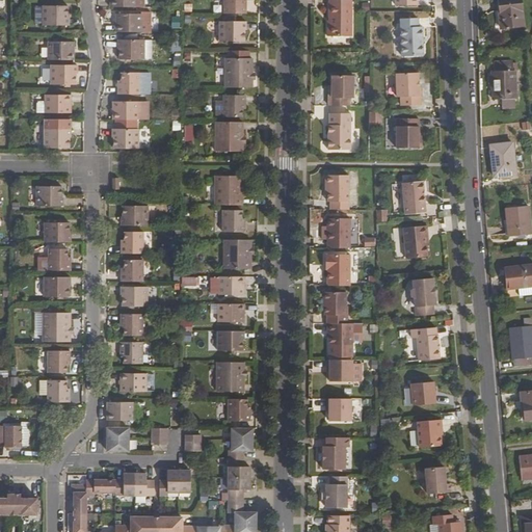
[(223,0),(223,14),(246,15),(246,0),(243,1),(242,0),(223,0)]
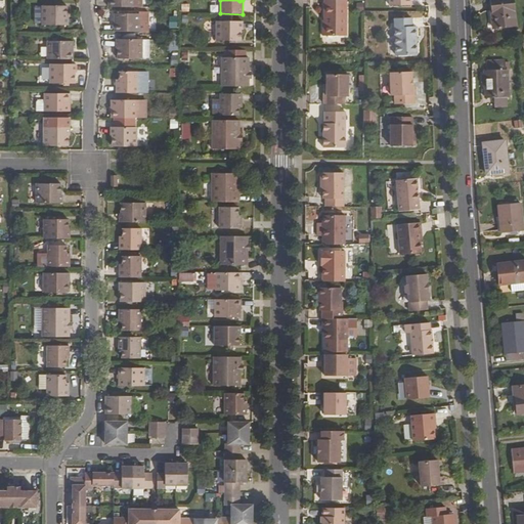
[(346,0),(323,0),(324,24),(322,24),(322,36),(346,36),(346,0)]
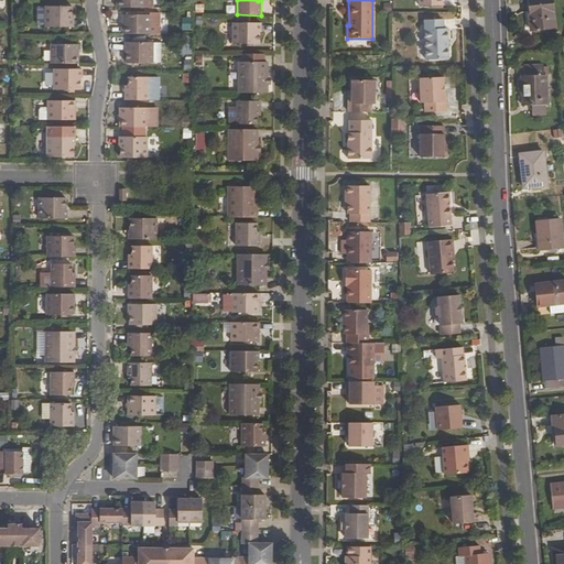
[(550,0),(525,0),(530,30),(554,26),(550,0)]
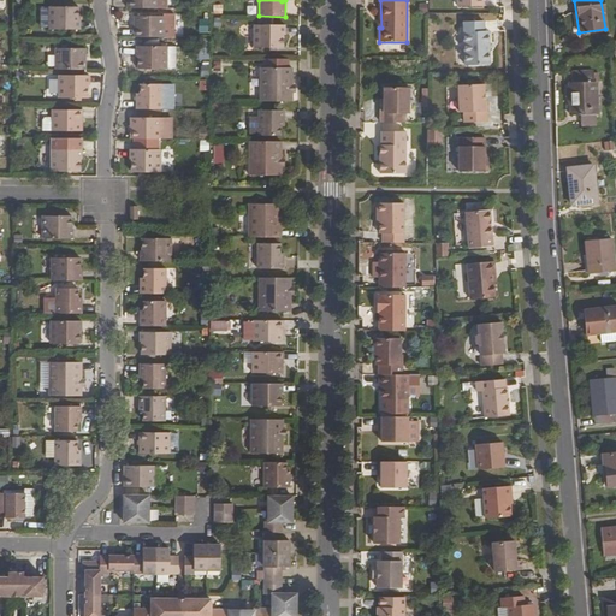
[(80,21),(78,21),(78,7),(49,7),(49,29),(80,29),(80,21)]
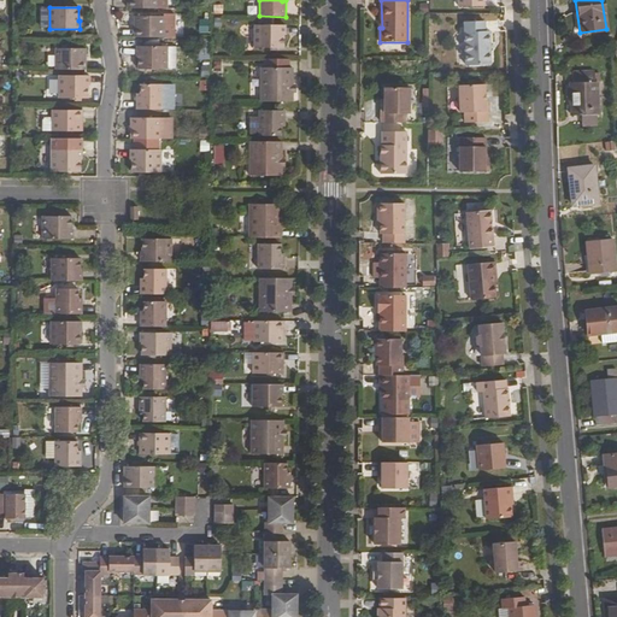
[(165,17),(134,16),(134,37),(165,37),(165,17)]
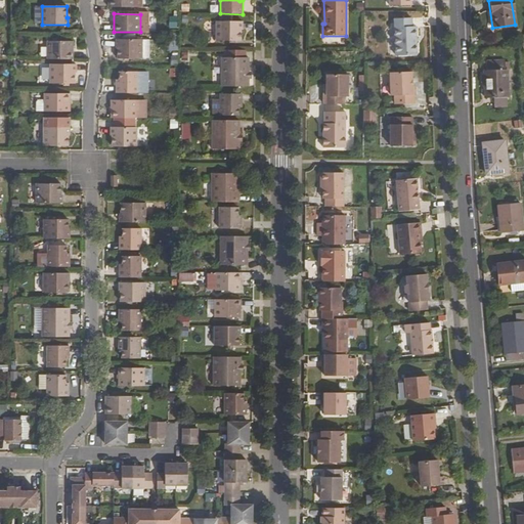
[(396,55),(417,54),(416,26),(411,27),(411,17),(394,17),(396,55)]
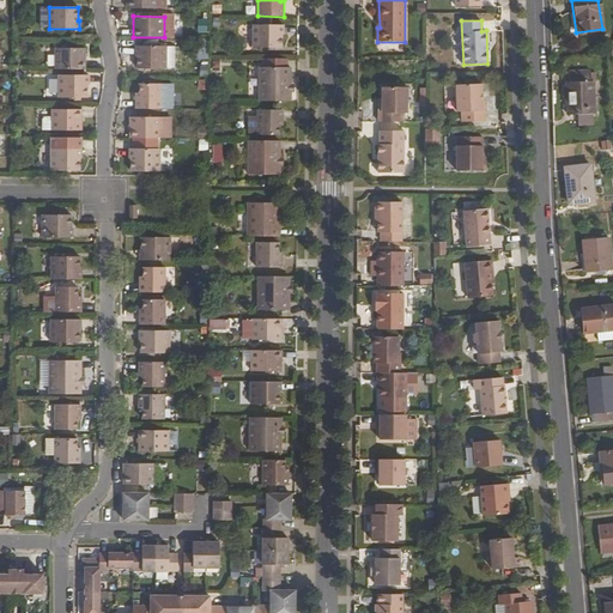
[(253,48),(281,47),(281,35),(284,35),(283,25),(253,25),(253,48)]
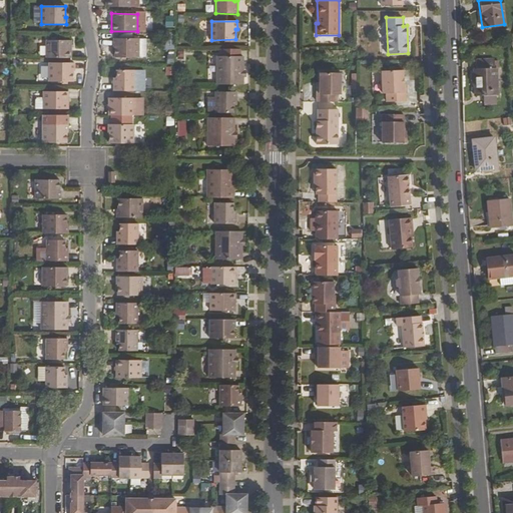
[(114,46),(114,57),(138,57),(138,38),(113,38),(113,46),(114,46)]
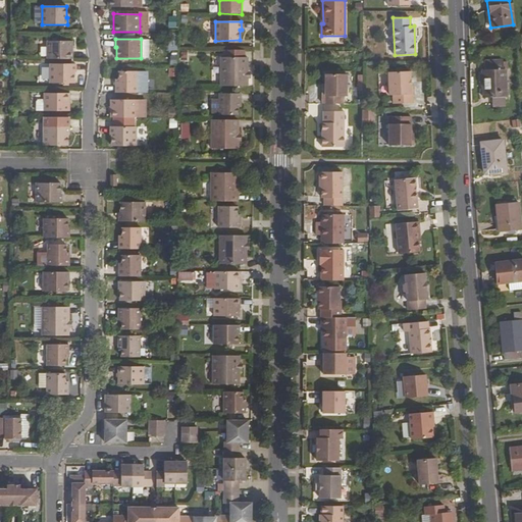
[(75,41),(50,41),(50,59),(75,59),(75,41)]
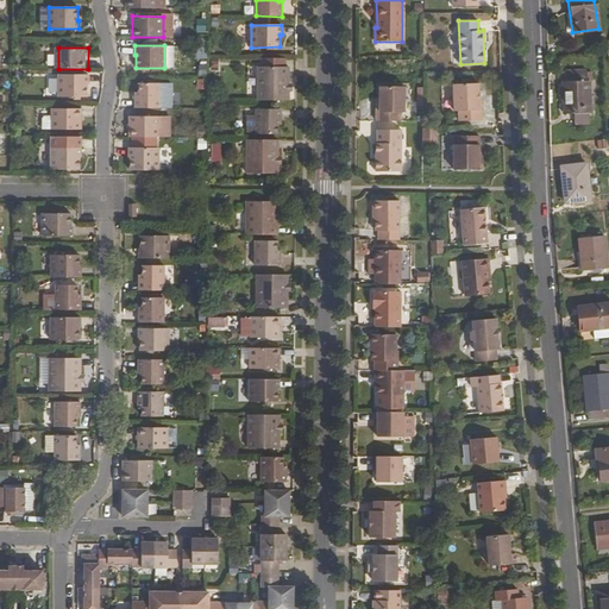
[(257,67),(257,100),(288,100),(288,90),(288,85),(288,67),(286,67),(261,67),(257,67)]
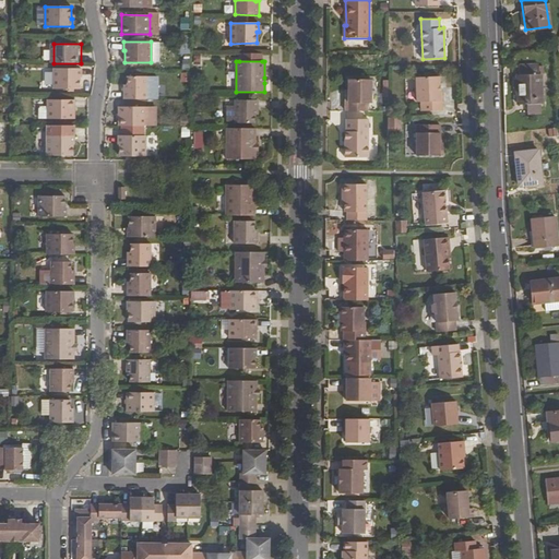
[(537,63),(519,64),(519,73),(516,73),(518,102),(526,102),(539,102),(540,102),(539,72),(537,72),(537,63)]
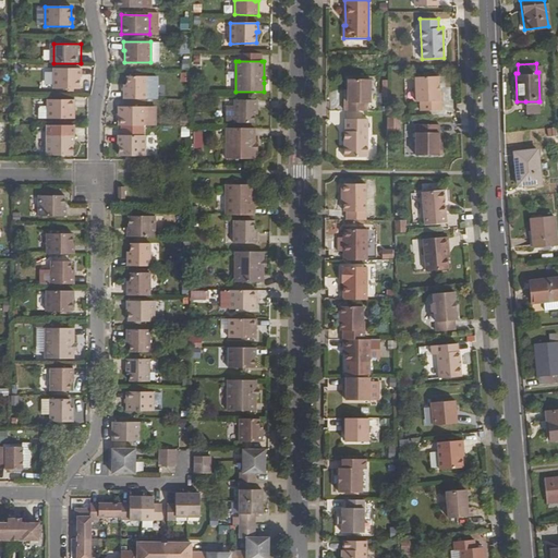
[(55,69),(53,89),(81,89),(81,77),(82,77),(82,69),(55,69)]
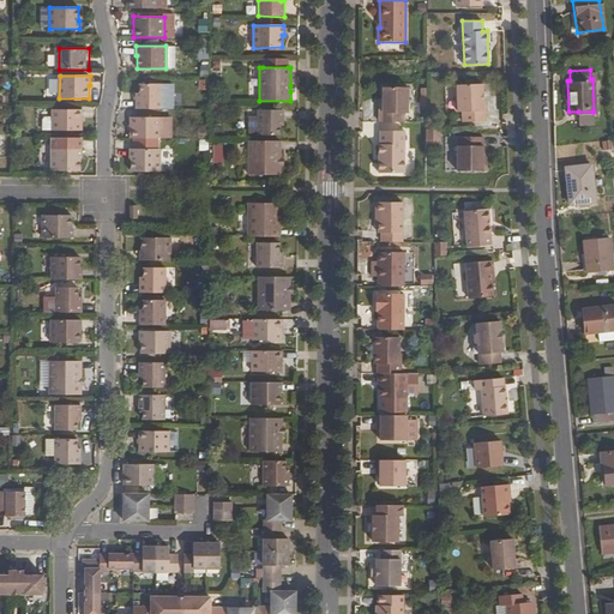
[(136,109),(158,109),(172,109),(172,85),(158,84),(139,84),(139,94),(136,94),(136,109)]
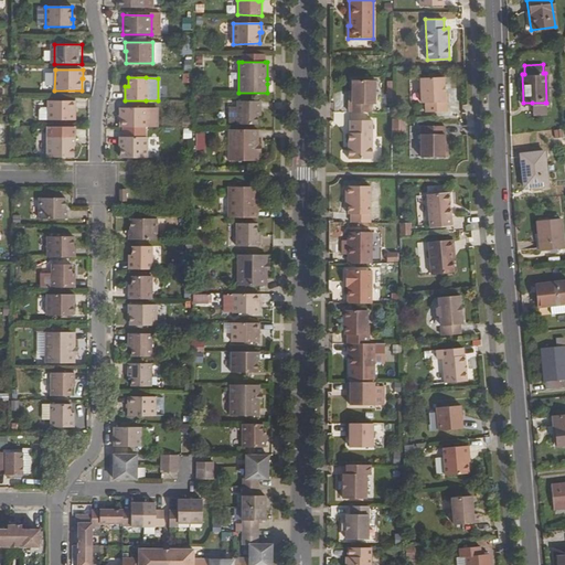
[(426,112),(447,112),(447,100),(445,100),(445,93),(444,77),(420,78),(422,103),(426,103),(426,112)]
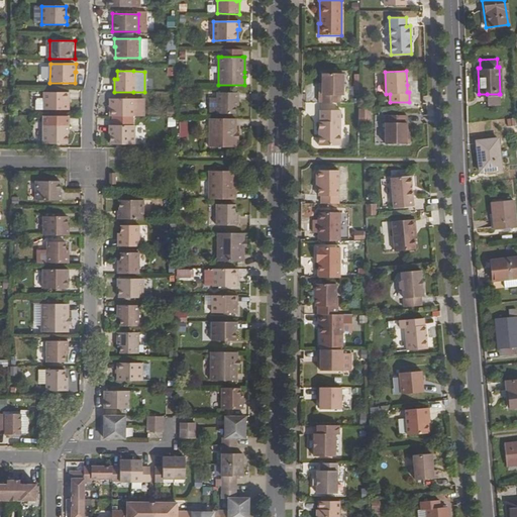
[(319,86),(319,103),(340,103),(340,95),(343,95),(343,74),(322,73),(322,86),(319,86)]
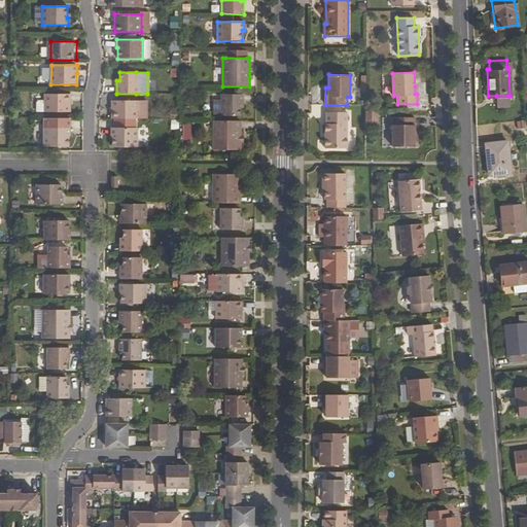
[(44,93),(44,111),(70,111),(70,94),(44,93)]
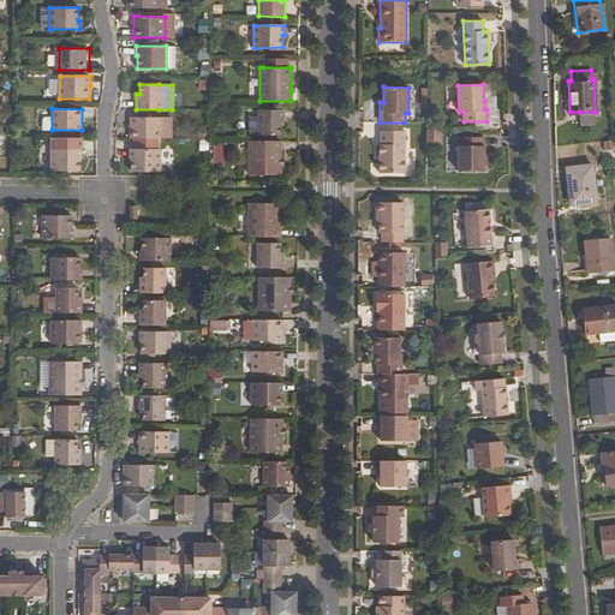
[(258,135),(280,136),(280,126),(284,126),(284,111),(258,111),(258,117),(258,133),(258,135)]
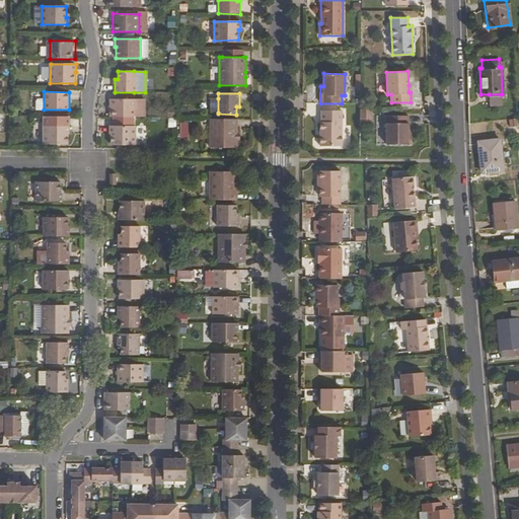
[(501,102),(501,94),(489,94),(489,103),(501,102)]
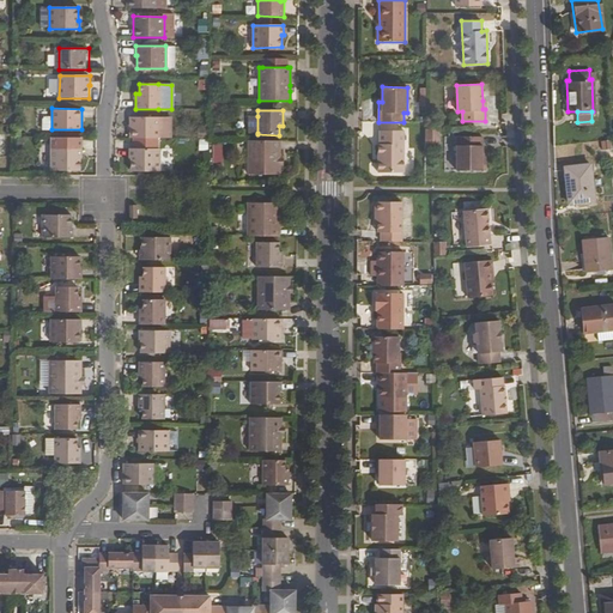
[(253,133),(258,133),(258,116),(254,116),(254,115),(248,114),(247,116),(247,121),(248,121),(248,128),(247,128),(247,133),(248,135),(254,135),(253,133)]
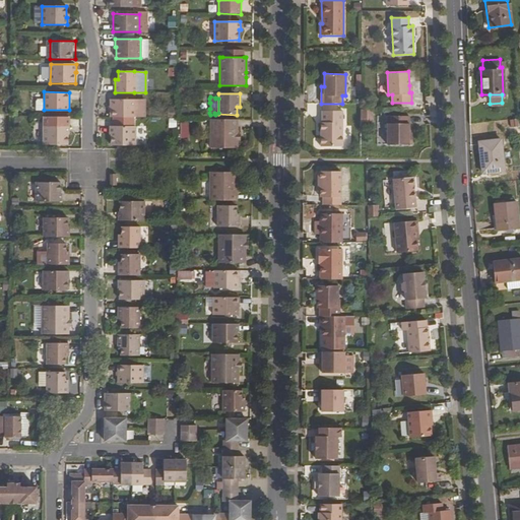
[(135,117),(135,100),(110,100),(110,117),(135,117)]
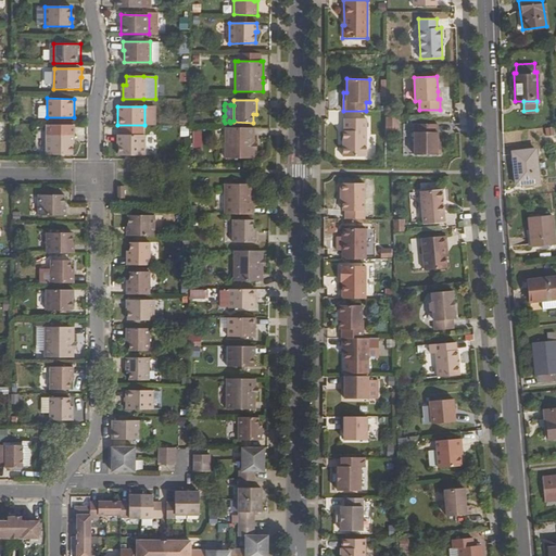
[(144,125),(156,125),(156,106),(144,106),(144,125)]
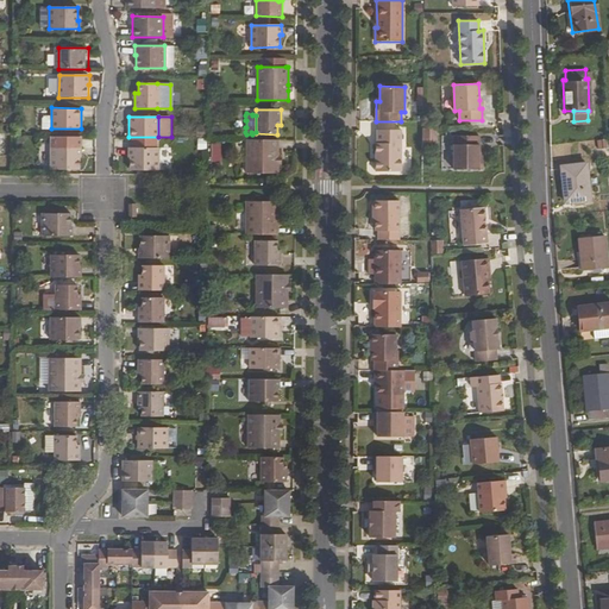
[(208,126),(196,126),(198,138),(208,138),(208,126)]
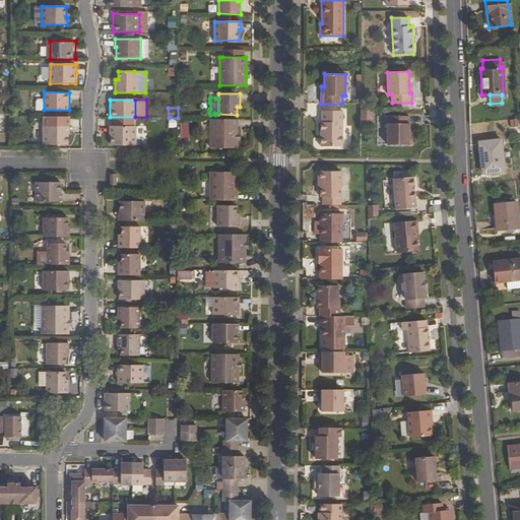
[(373,110),(361,110),(361,121),(373,121),(373,110)]
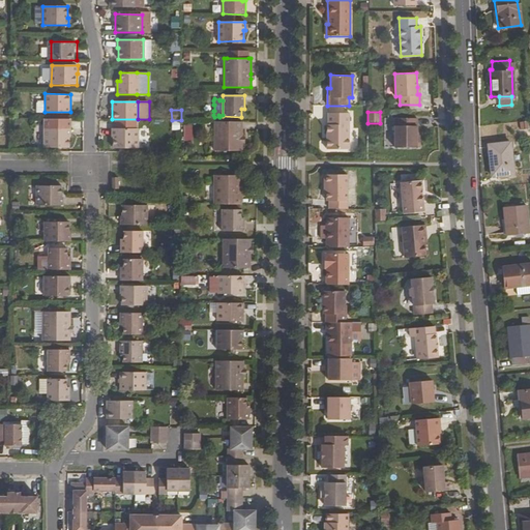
[(328,149),(349,150),(349,113),(330,113),(330,125),(328,125),(328,149)]
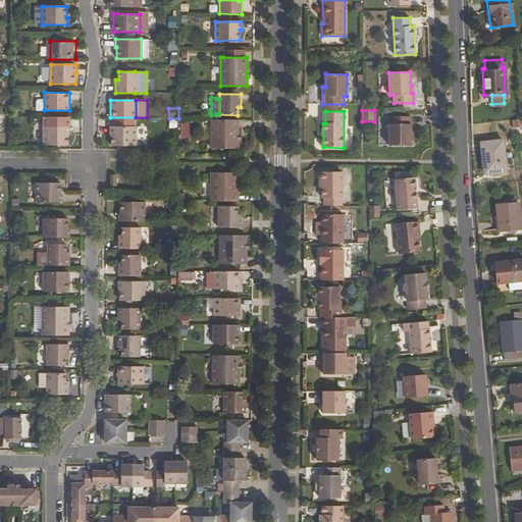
[(388,116),(388,145),(413,145),(413,137),(411,137),(411,116),(388,116)]
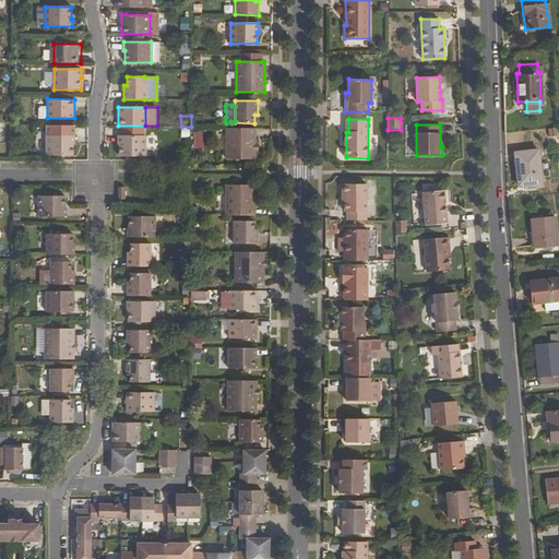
[(72,147),(74,147),(74,126),(47,126),(46,156),(60,156),(66,156),(72,156),(72,147)]
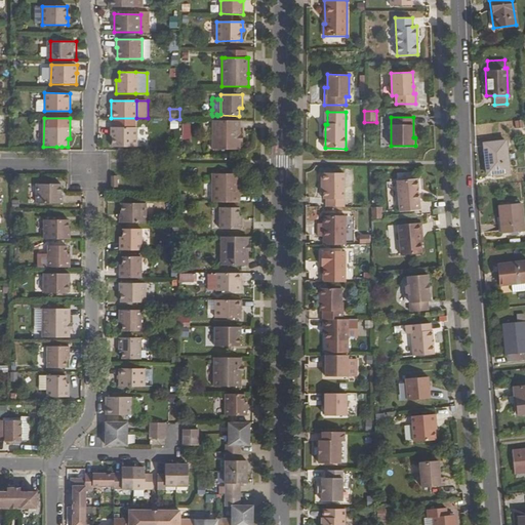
[(239,121),(212,121),(212,150),(239,150),(239,142),(239,136),(239,121)]
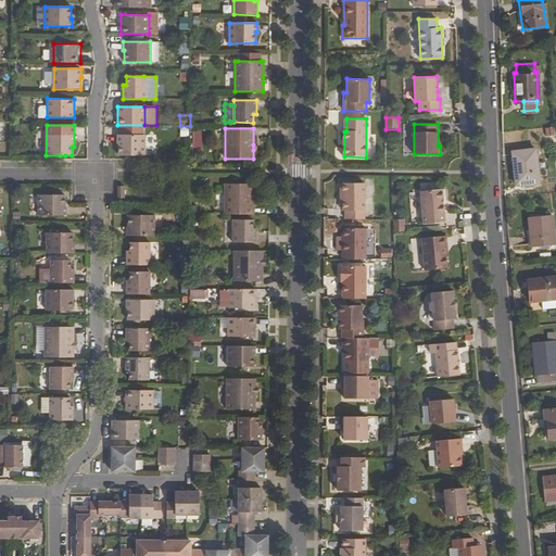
[(201,148),(202,130),(192,130),(192,148),(201,148)]
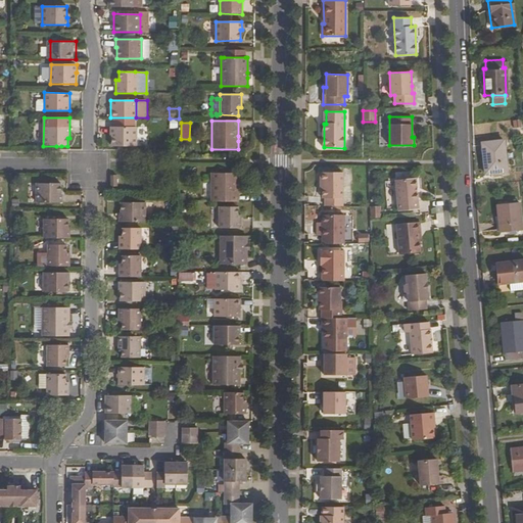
[(110,127),(110,138),(112,138),(112,146),(119,146),(123,146),(136,146),(136,128),(110,127)]
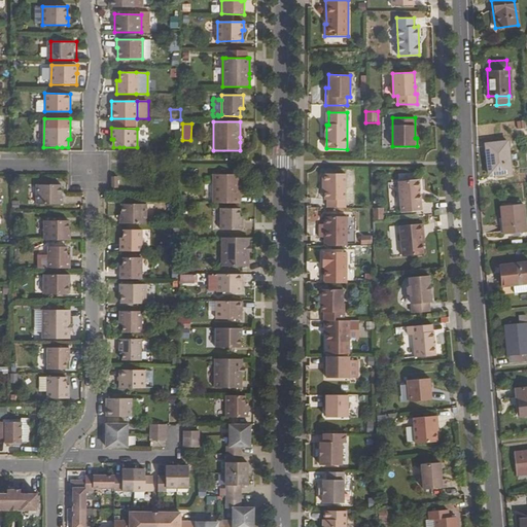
[(507,140),(487,142),(490,173),(512,170),(507,140)]
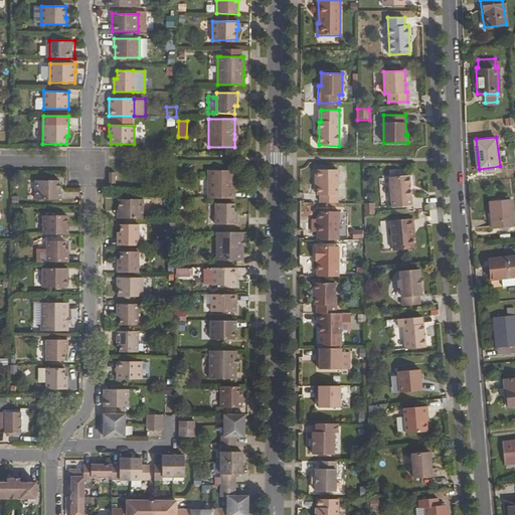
[(320,203),(337,203),(337,169),(318,169),(315,171),(315,176),(317,178),(317,185),(317,195),(320,195),(320,203)]
